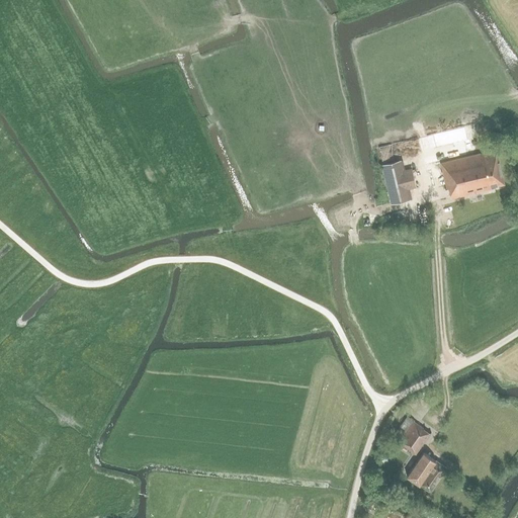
[(491,187),(504,184),(496,150),(440,163),(446,188),(448,188),(450,198),(491,189),(491,187)]
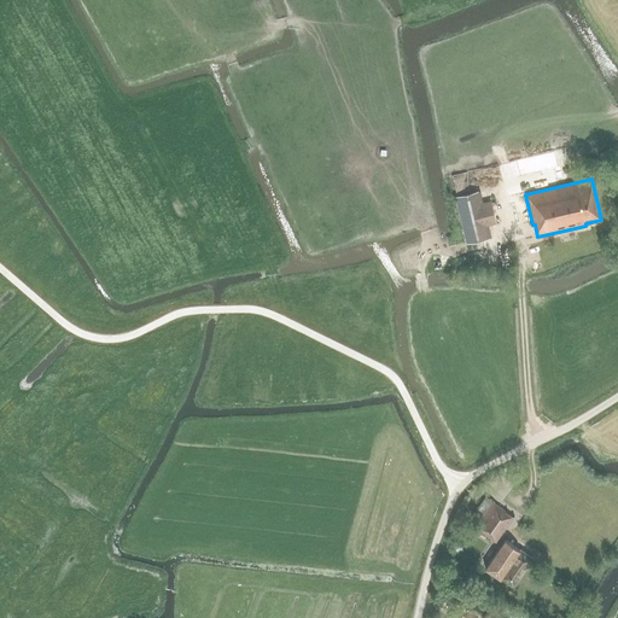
[(478,192),(456,197),(466,243),(489,238),(485,225),(495,222),(490,203),(482,205),(478,192)]
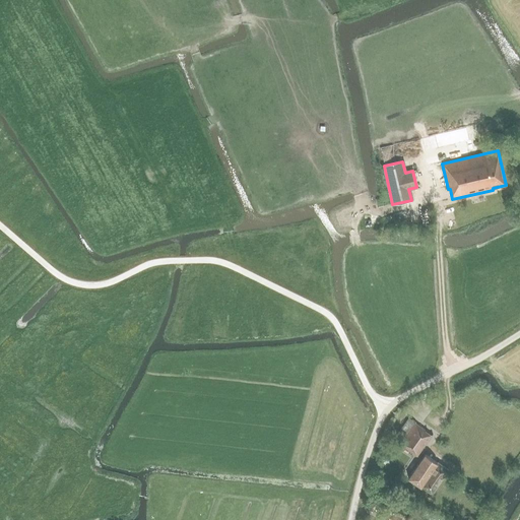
[(408,417),(397,434),(402,439),(414,421),(408,417)]
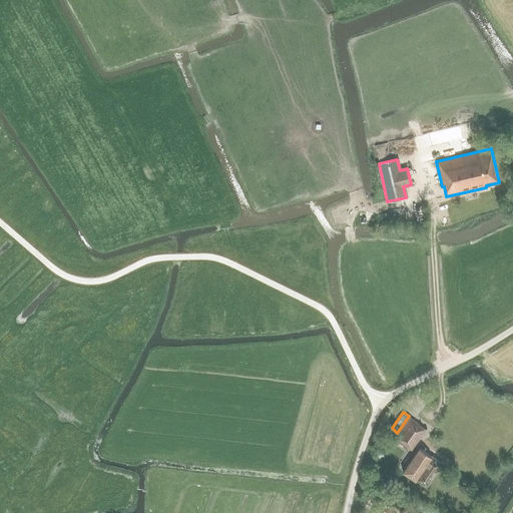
[(398,433),(395,438),(411,450),(425,430),(419,426),(420,425),(409,416),(397,433),(398,433)]
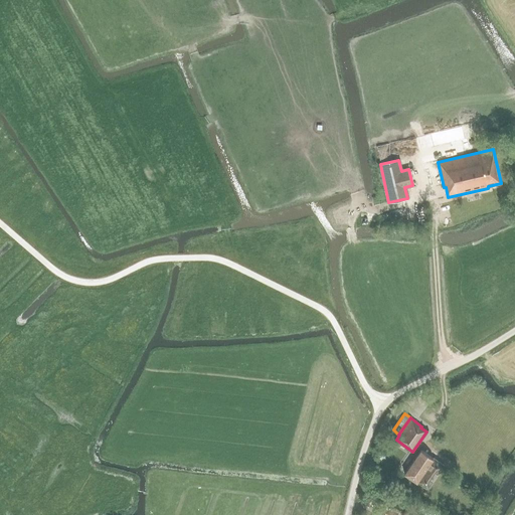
[(445,466),(434,458),(433,459),(421,450),(404,474),(416,482),(427,490),(445,466)]
